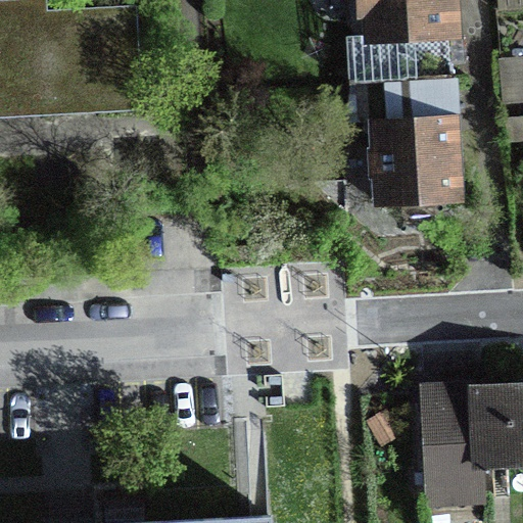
[(349,43),(351,85),(368,84),(449,80),(448,66),(445,66),(444,39),(446,39),(444,0),(359,0),(359,4),(363,14),(365,42),(349,43)]
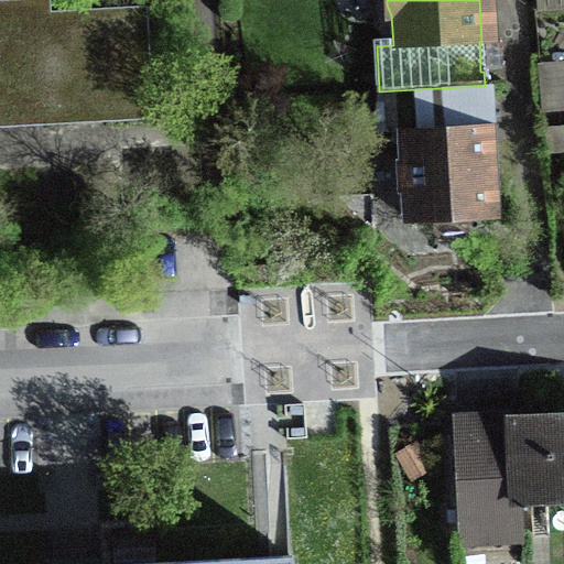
[(0,129),(148,122),(142,13),(45,19),(45,4),(0,7),(0,129)]
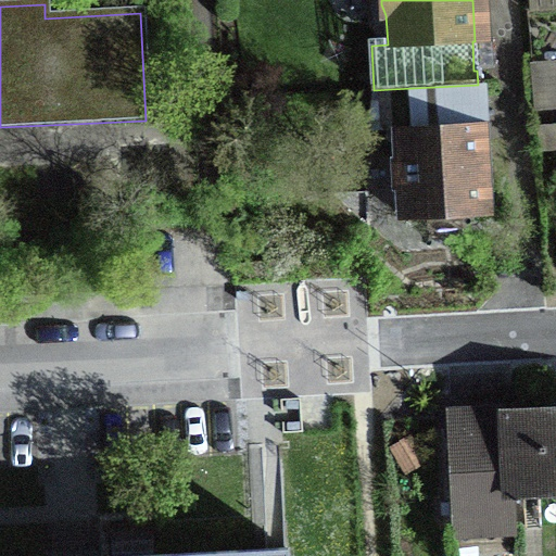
[(478,99),(478,85),(391,89),(394,161),(393,161),(391,171),(392,181),(395,191),(396,191),(397,217),(400,219),(425,218),(427,243),(459,241),(458,216),(485,215),(480,127),(465,128),(463,100),(478,99)]
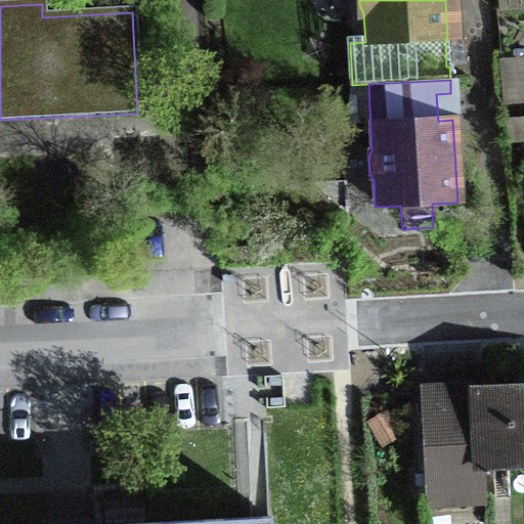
[(471,475),(472,389),(468,389),(461,389),(461,387),(423,387),(422,510),(486,511),(487,475),(471,475)]
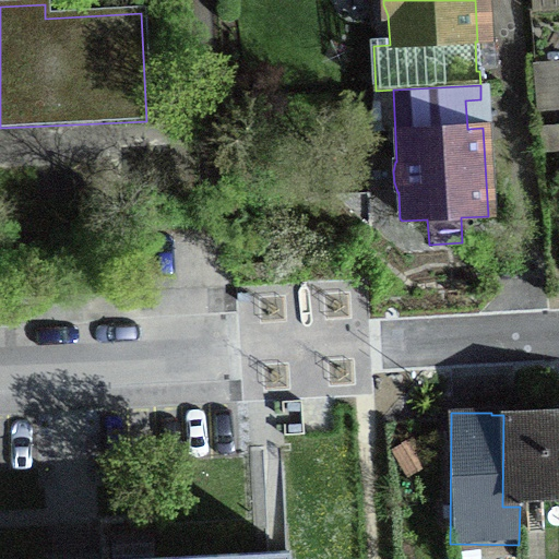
[(558,416),(503,415),(502,507),(520,507),(558,507),(558,416)]
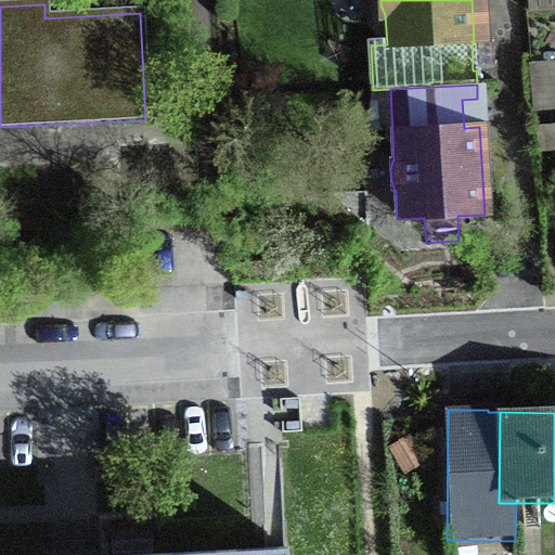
[(390,448),(405,476),(427,463),(412,436),(390,448)]
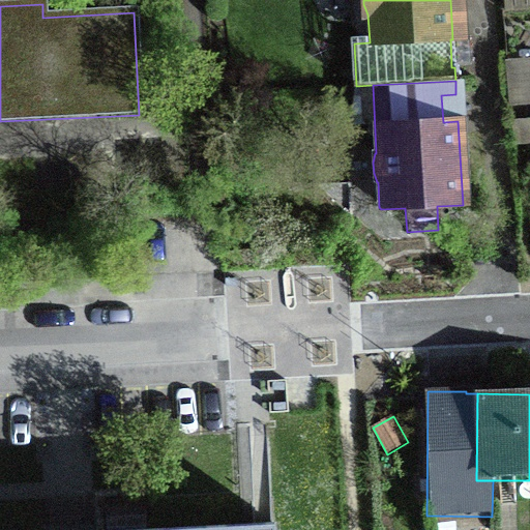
[(276,529),(276,521),(127,529),(99,529),(276,529)]
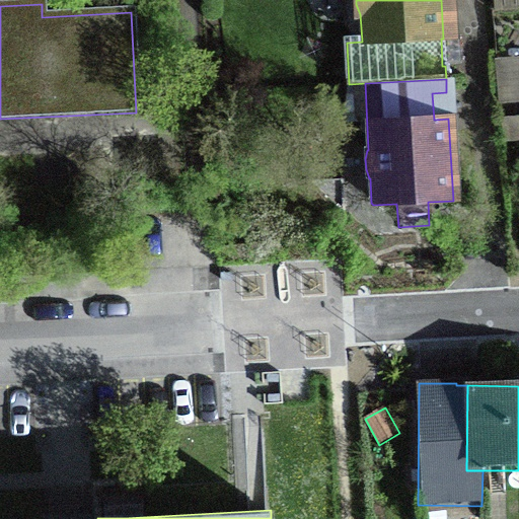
All buildings are outlined.
